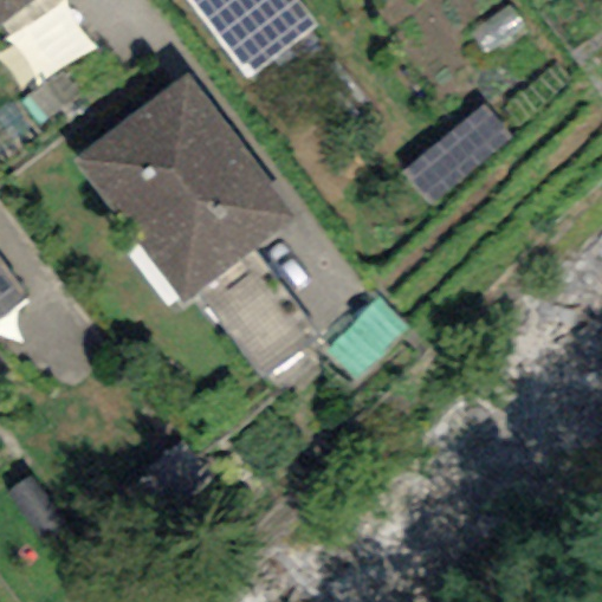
[(0,0),(0,24),(31,0),(0,0)]
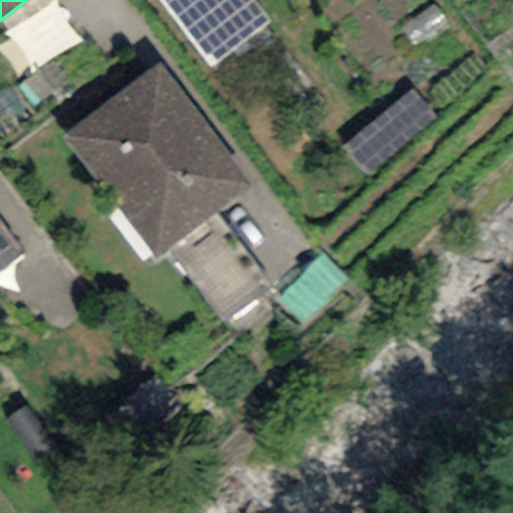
[(165,0),(215,63),(271,20),(255,0),(165,0)]
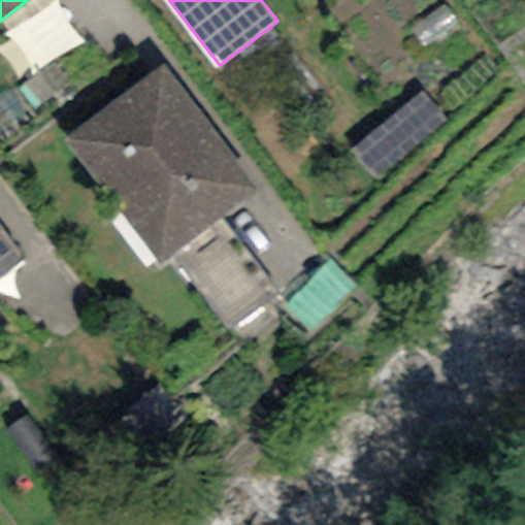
[(259,189),(163,63),(67,137),(163,263),(259,189)]
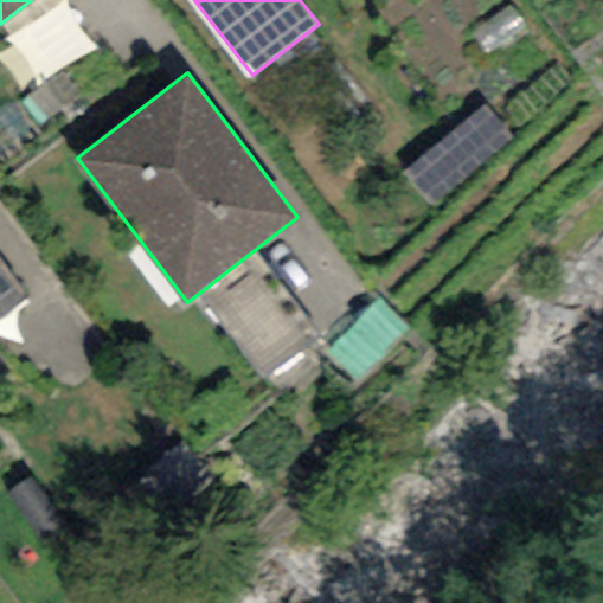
[(513,142),(482,106),(408,167),(438,204),(513,142)]
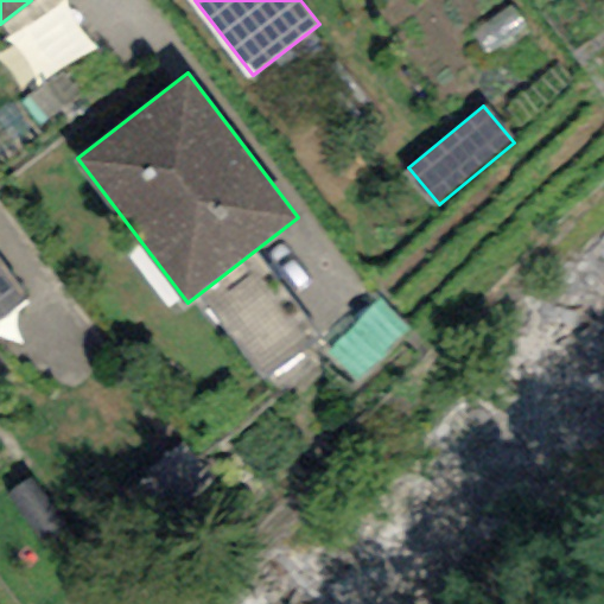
[(0,316),(27,296),(0,258),(0,316)]
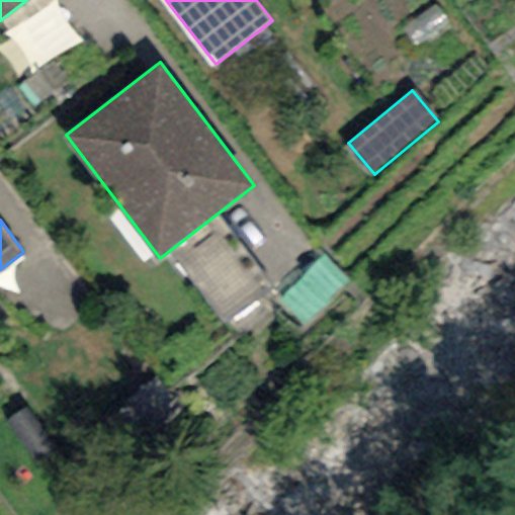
[(188,412),(156,373),(106,415),(139,452),(188,412)]
